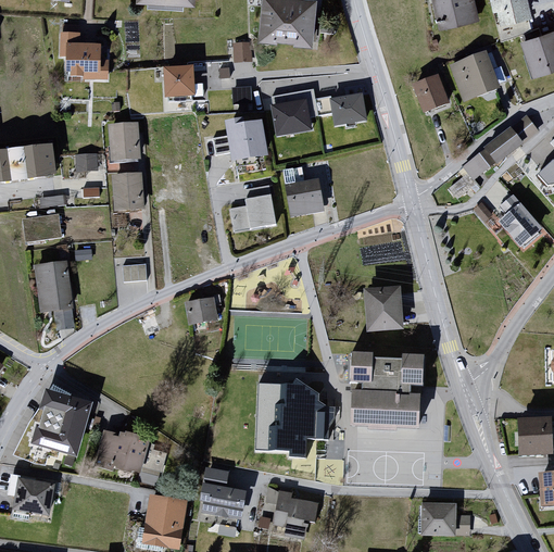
[(265,0),(261,34),(315,40),(319,0),(265,0)]
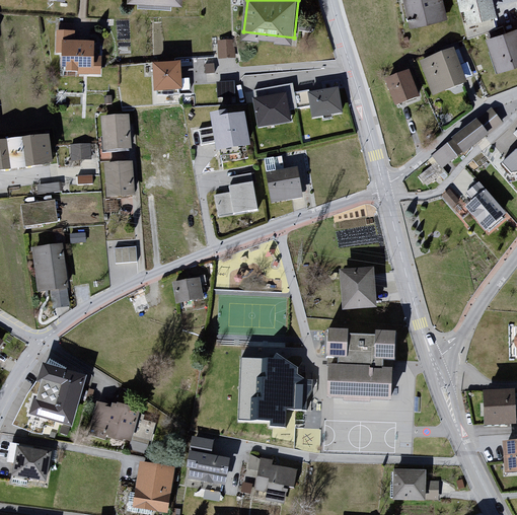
[(401,0),(410,26),(447,17),(442,0),(401,0)]
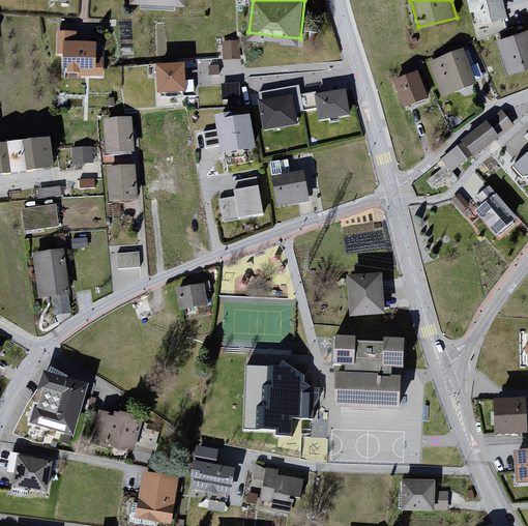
[(503,18),(508,16),(503,0),(465,0),(476,37),(506,28),(503,18)]
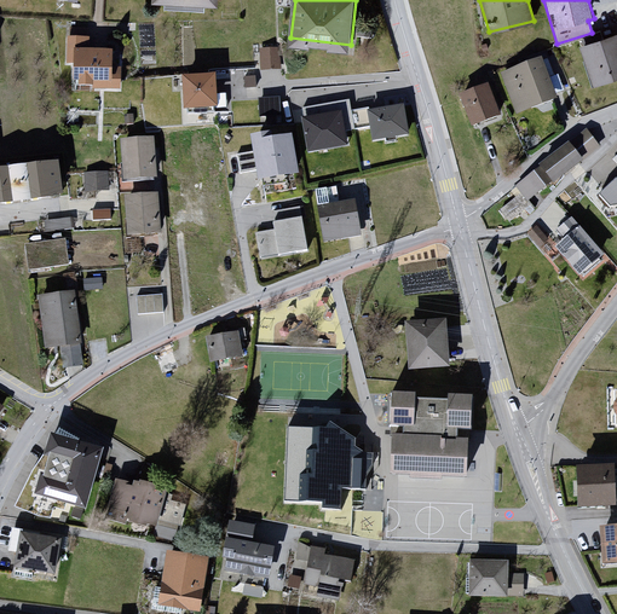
[(87,27),(67,25),(65,61),(75,61),(74,87),(120,88),(120,77),(113,77),(114,50),(87,48),(87,27)]
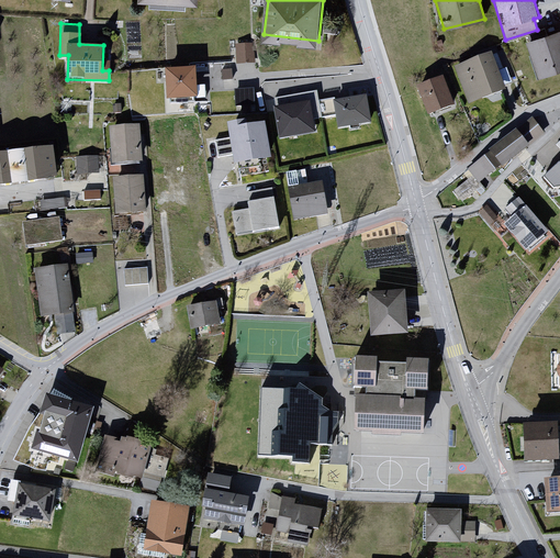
[(559,28),(526,40),(538,76),(559,67),(559,28)]
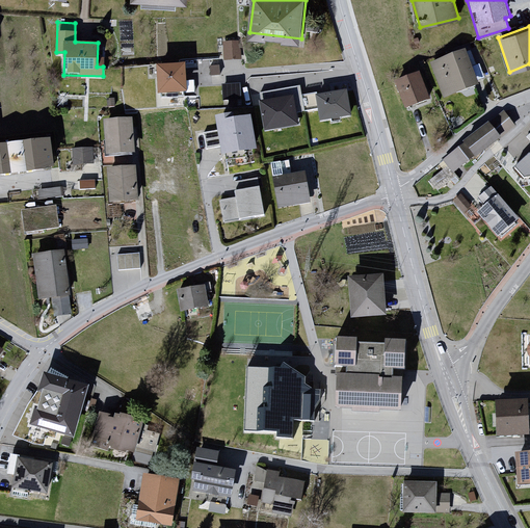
[(236,37),(220,38),(221,59),(237,58),(236,37)]
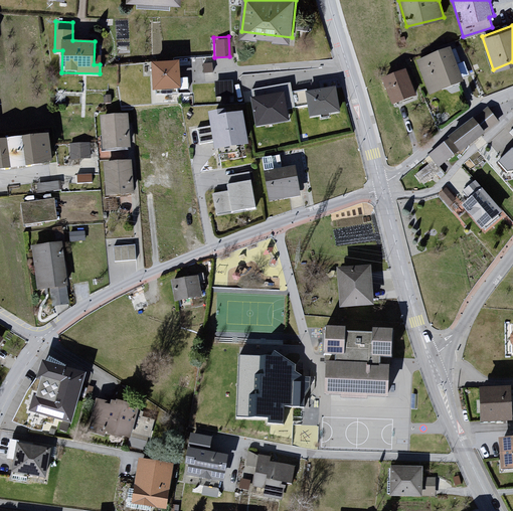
[(452,46),(414,59),(426,94),(463,80),(452,46)]
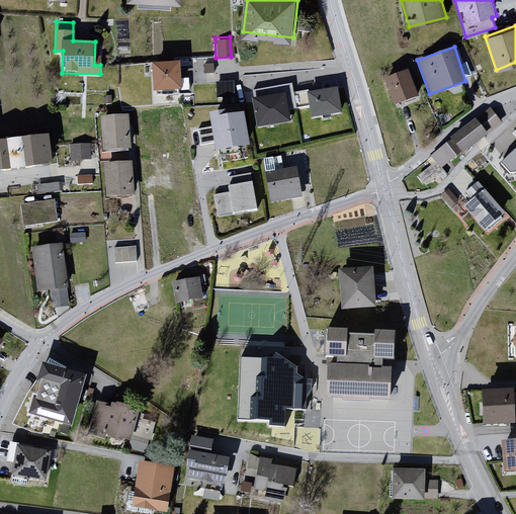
[(180,59),(152,61),(155,89),(183,87),(180,59)]
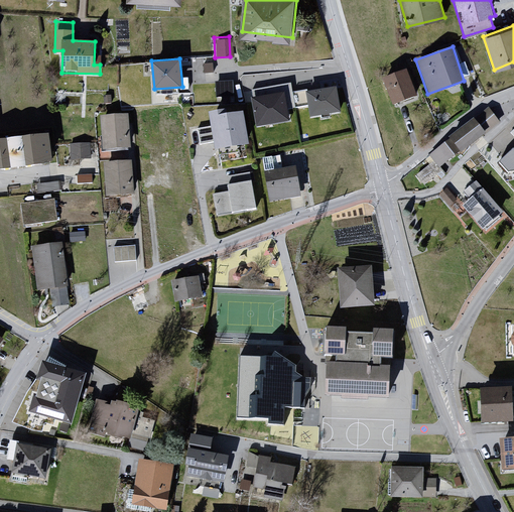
[(417,94),(406,68),(382,77),(393,103),(417,94)]
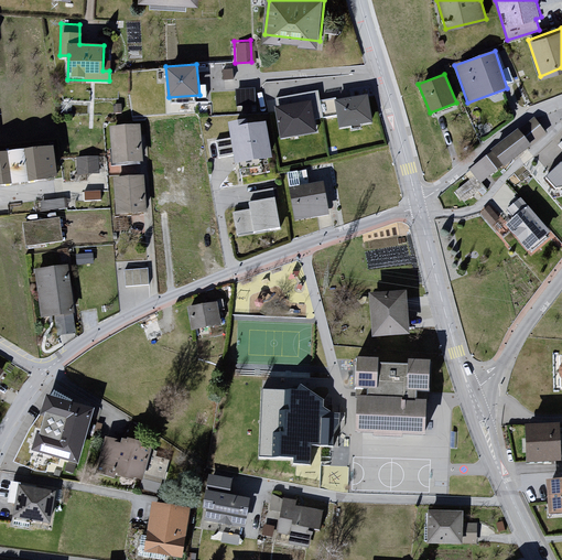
[(254,86),(234,87),(235,104),(254,103),(254,86)]
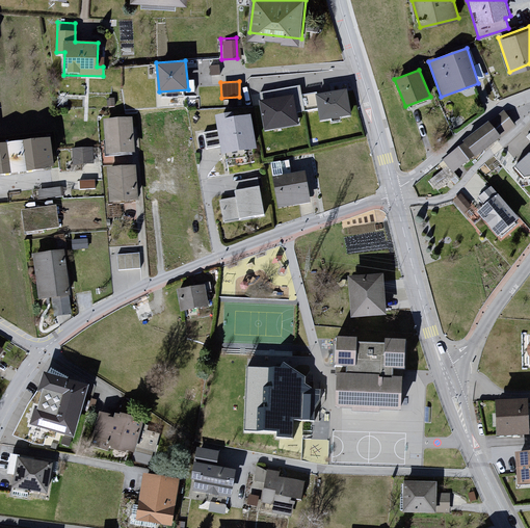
[(344,84),(313,90),(318,116),(349,111),(344,84)]
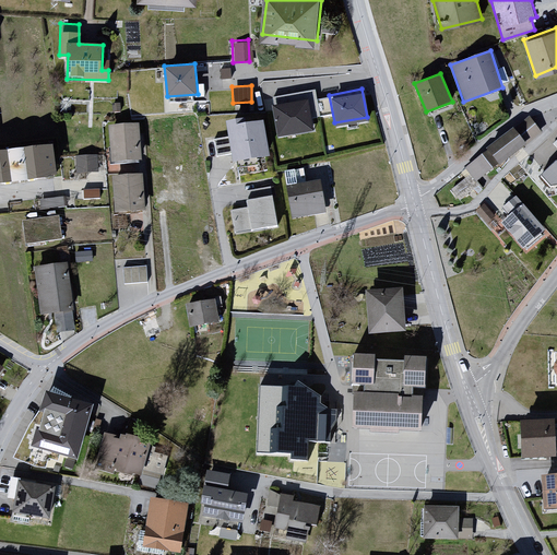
[(306,95),(270,101),(276,133),(312,127),(306,95)]
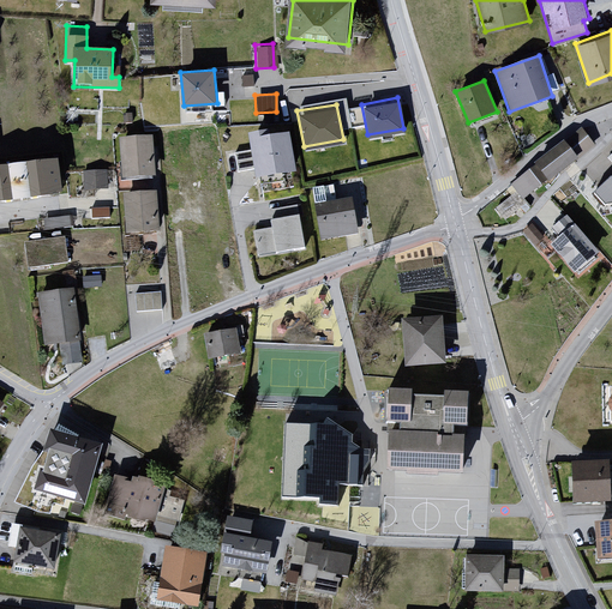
[(257,174),(303,166),(295,127),(271,132),(270,124),(249,128),(257,174)]
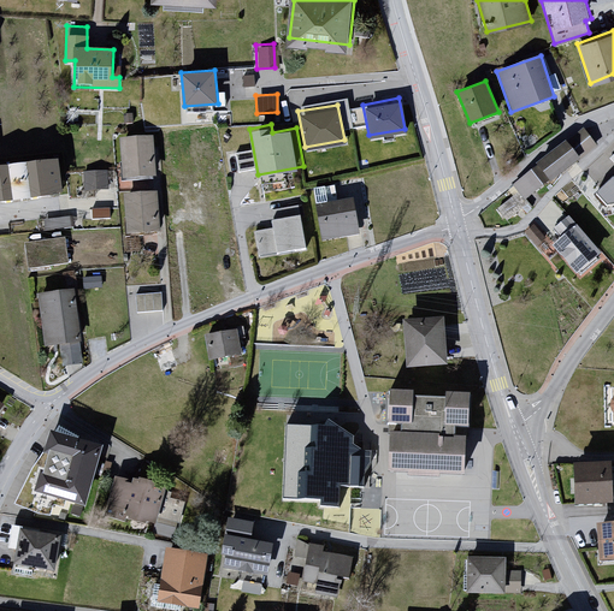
[(550,179),(596,143),(583,128),(537,164),(550,179)]
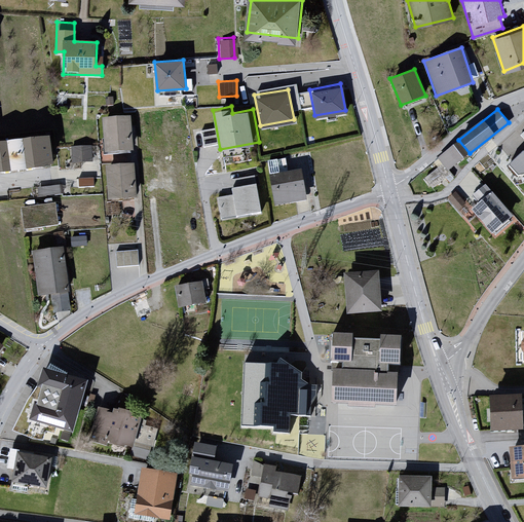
[(129,114),(102,117),(105,151),(133,148),(129,114)]
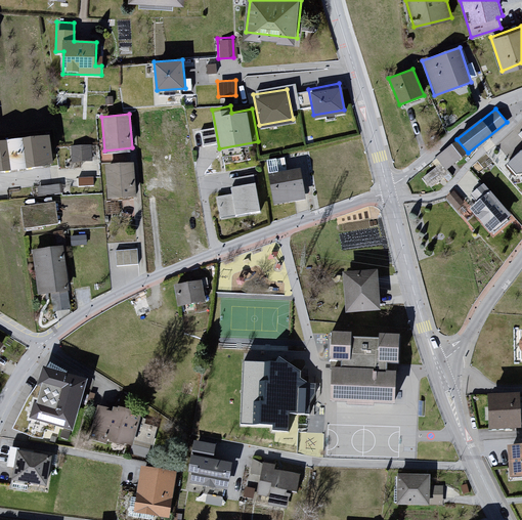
[(0,171),(54,164),(50,135),(0,141),(0,171)]
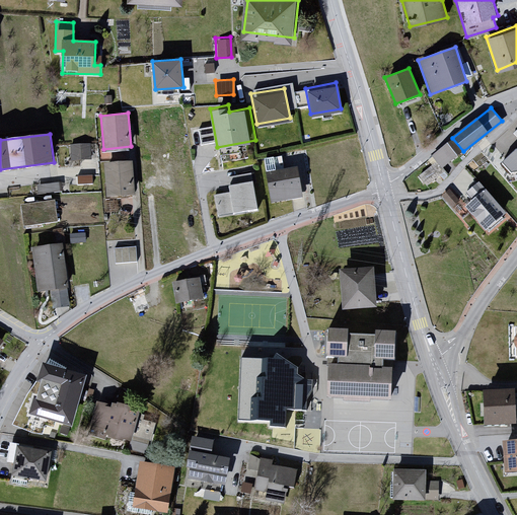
[(443,165),(463,151),(452,138),(430,154),(436,161),(440,167),(443,165)]
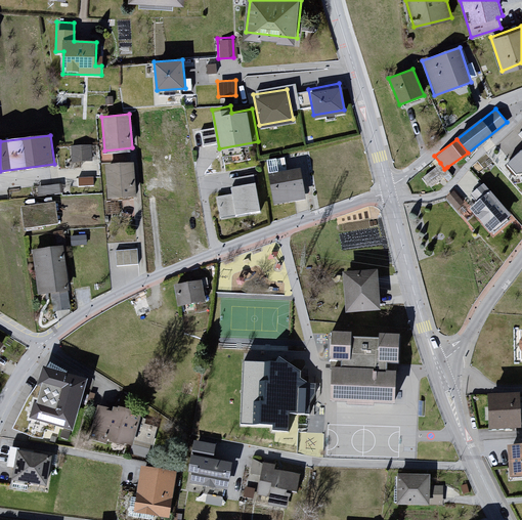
[(89,143),(72,144),(73,161),(90,160),(89,143)]
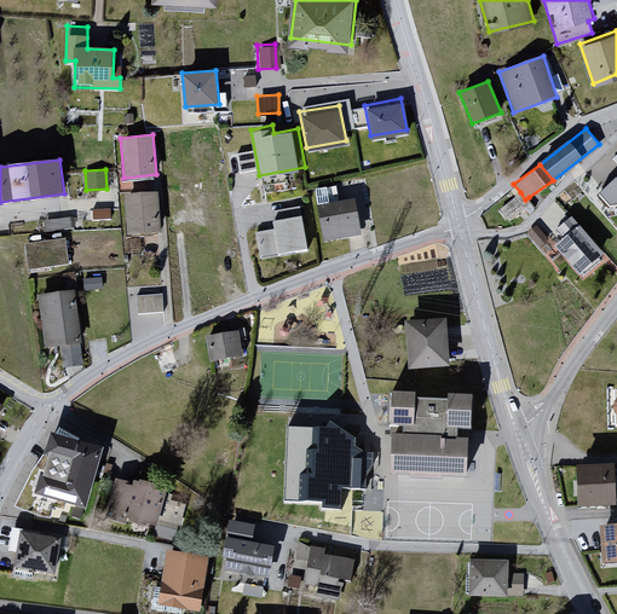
[(616,178),(599,181),(605,206),(616,202),(616,178)]
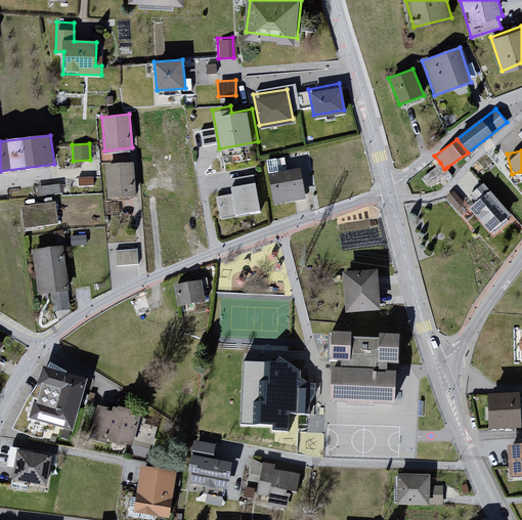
[(265,159),(273,204),(306,197),(301,168),(288,170),(285,155),(265,159)]
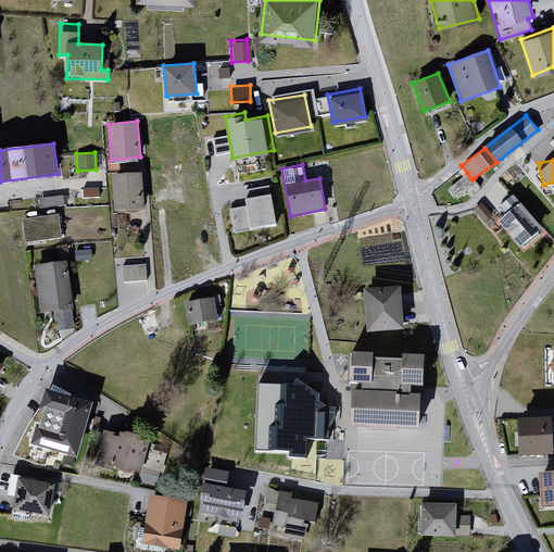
[(112,173),(115,210),(145,208),(142,171),(112,173)]
